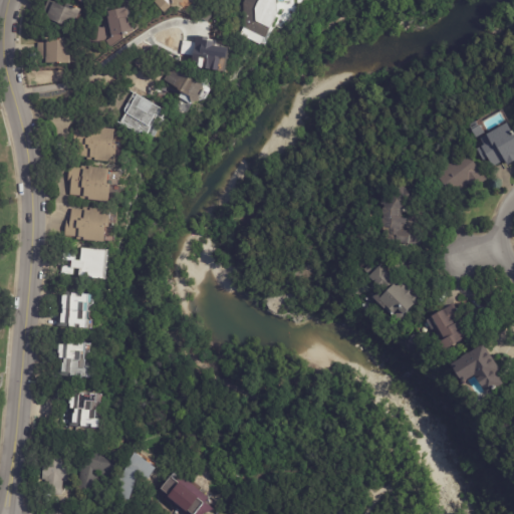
[(79,9),(71,28),(45,16),(53,0),(64,5),(66,1),(72,4),(76,5),(76,6),(80,8),(79,9)]
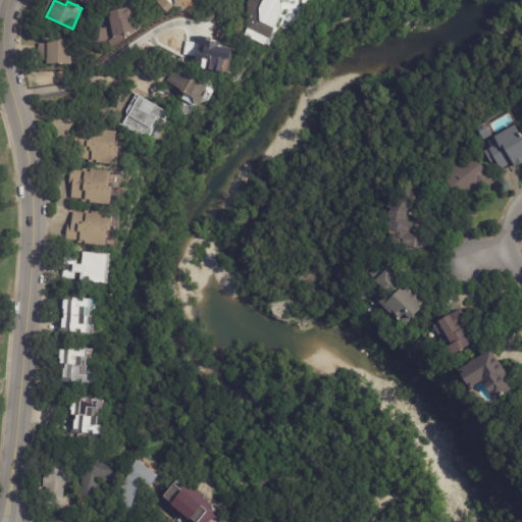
[(183,0),(173,2),(174,4),(168,10),(159,0),(183,0)]
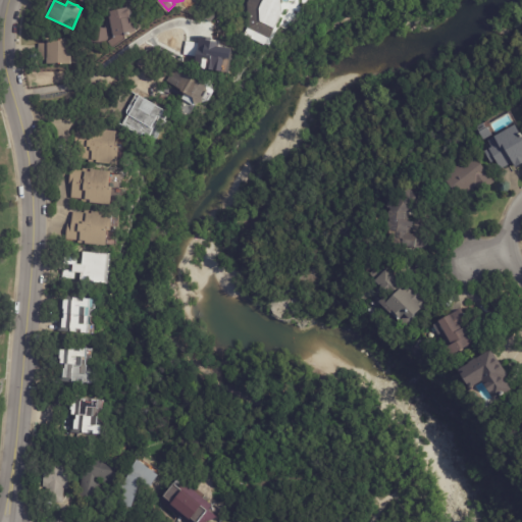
[(281,0),(281,12),(271,39),(269,38),(266,46),(249,39),(252,30),(249,6),(251,0),(281,0)]
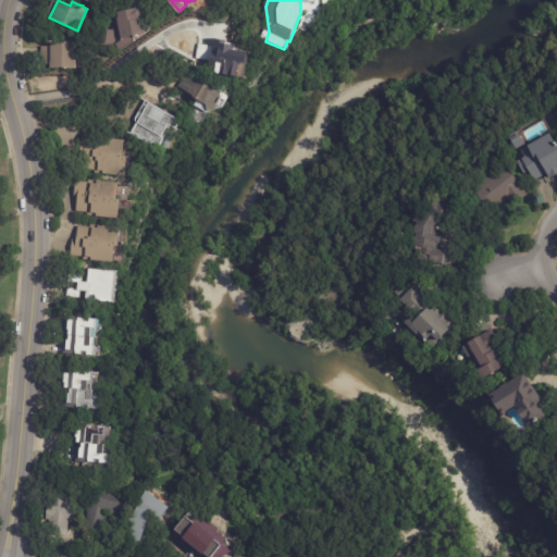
[(133,35),(122,37),(119,23),(118,23),(116,29),(118,29),(116,46),(98,45),(99,28),(113,29),(113,22),(107,16),(114,11),(136,7),(136,8),(139,9),(139,13),(139,15),(139,16),(143,16),(146,33),(133,35)]
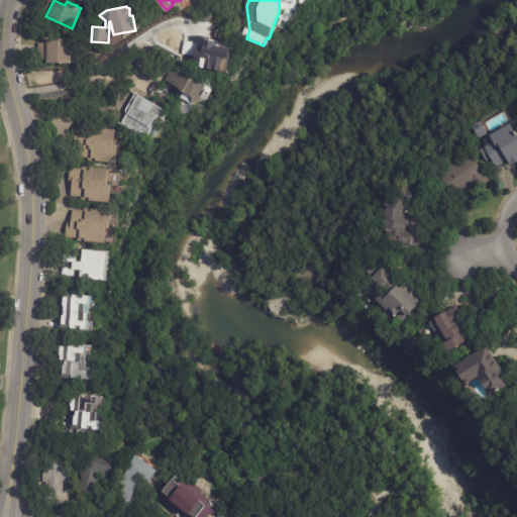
[(73,44),(73,63),(64,62),(64,63),(48,63),(48,60),(40,60),(40,42),(48,42),(48,38),(60,38),(60,37),(64,37),(64,38),(73,38),(73,44)]
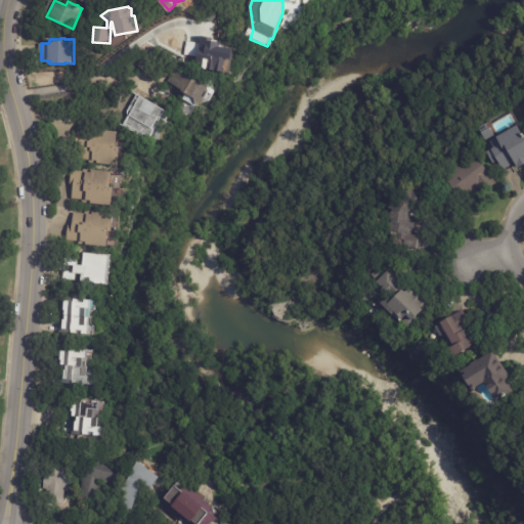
[(222,46),(233,48),(232,58),(227,57),(225,69),(224,69),(223,71),(215,70),(198,67),(199,58),(188,57),(191,42),(209,45),(210,41),(220,43),(220,46),(222,46)]
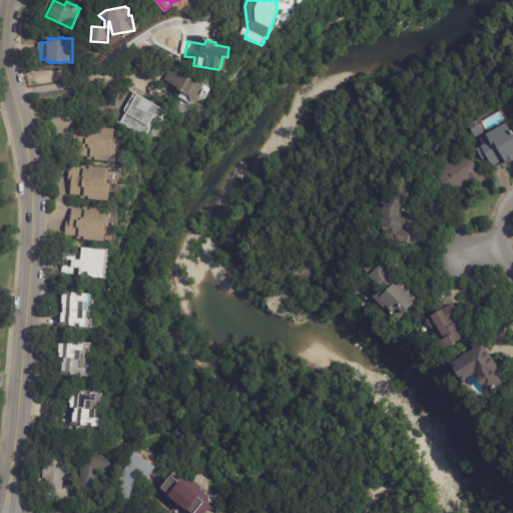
[(162,90),(160,89),(172,68),(193,80),(200,78),(200,79),(205,78),(208,88),(202,97),(191,100),(186,111),(181,112),(174,108),(181,96),(170,90),(168,94),(162,90)]
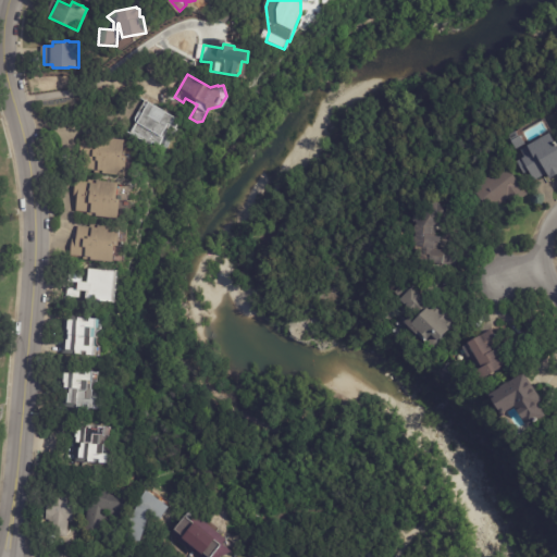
[(175,128),(164,147),(153,140),(151,145),(131,133),(149,101),(180,119),(175,128)]
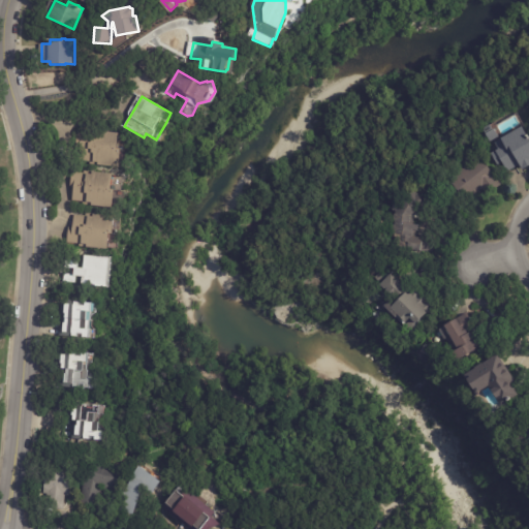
[(528,138),(528,165),(523,169),(520,164),(506,172),(504,168),(501,170),(491,152),(498,148),(495,143),(501,138),(501,137),(522,125),(526,132),(527,132),(528,136),(528,137),(528,138)]
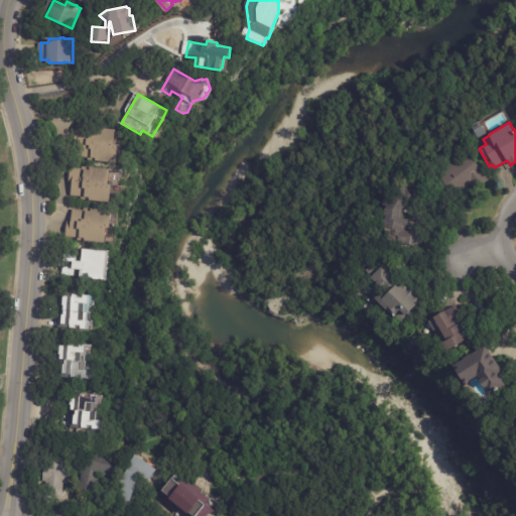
[(475,131),(474,129),(482,125),(487,133),(478,138),(475,131)]
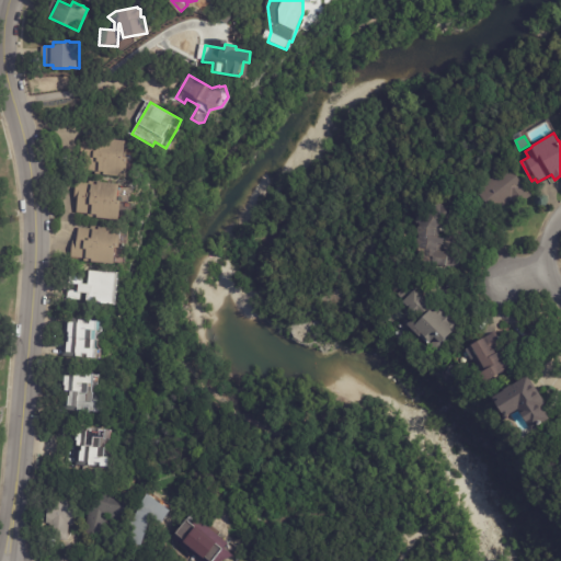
[(125,146),(125,157),(127,157),(126,176),(94,174),(94,172),(83,171),(84,137),(126,139),(125,146)]
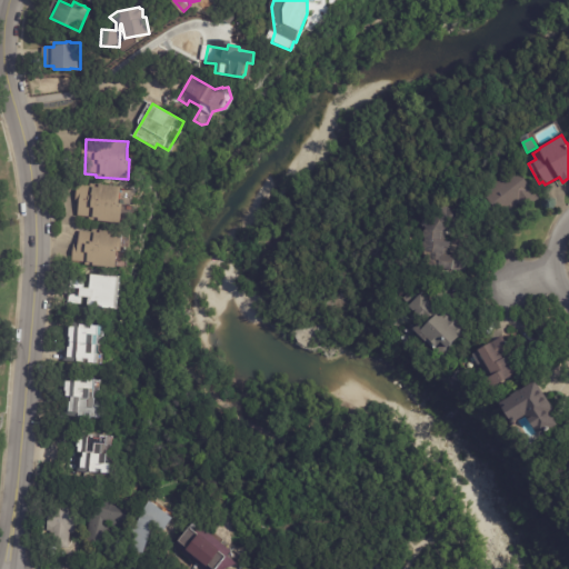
[(522,209),(519,205),(501,218),(482,191),(515,167),(538,198),(522,209)]
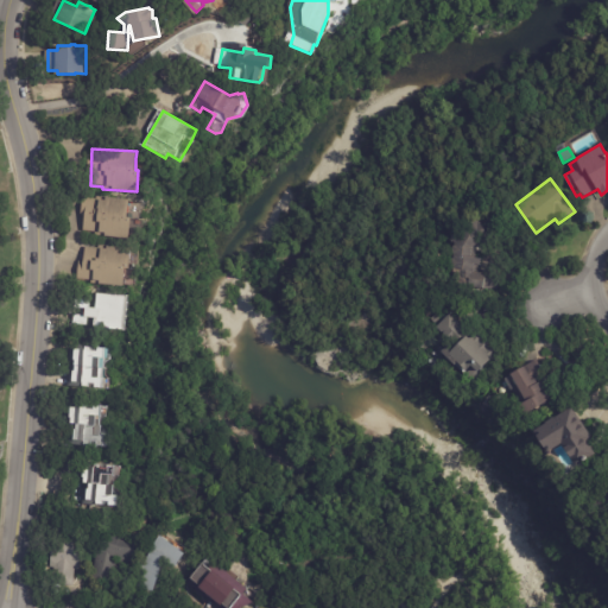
[(128,201),(127,216),(128,216),(127,236),(94,234),(94,230),(83,229),(84,209),(82,209),(82,198),(105,200),(105,196),(128,197),(128,201)]
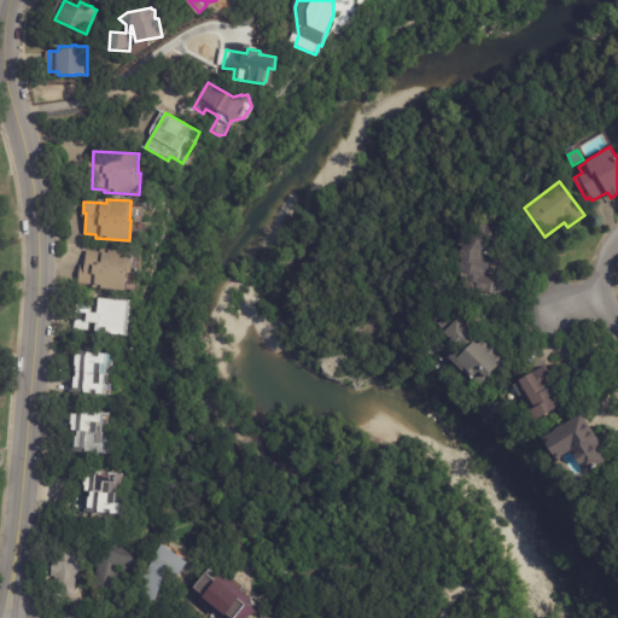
[(499,235),(500,238),(478,254),(478,261),(489,262),(488,269),(482,268),(481,275),(507,279),(506,296),(491,293),(491,292),(474,291),(476,283),(459,281),(460,272),(459,272),(456,269),(458,263),(460,261),(460,257),(459,256),(459,250),(458,248),(453,245),(456,235),(464,229),(466,233),(482,221),(489,229),(493,227),(499,235)]
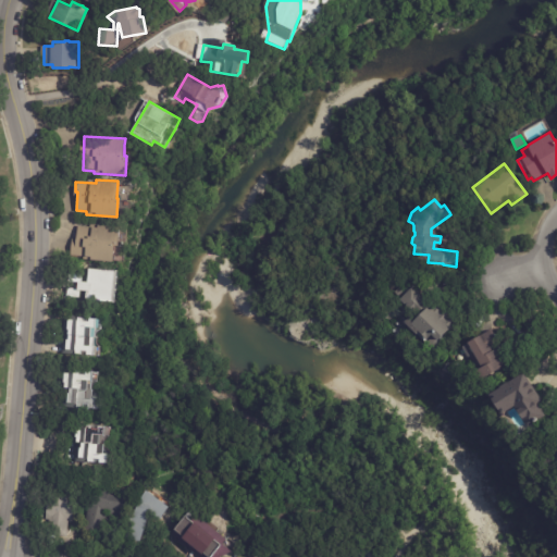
[(115,224),(114,244),(110,244),(109,260),(71,258),(71,238),(75,239),(77,225),(96,226),(96,224),(115,224)]
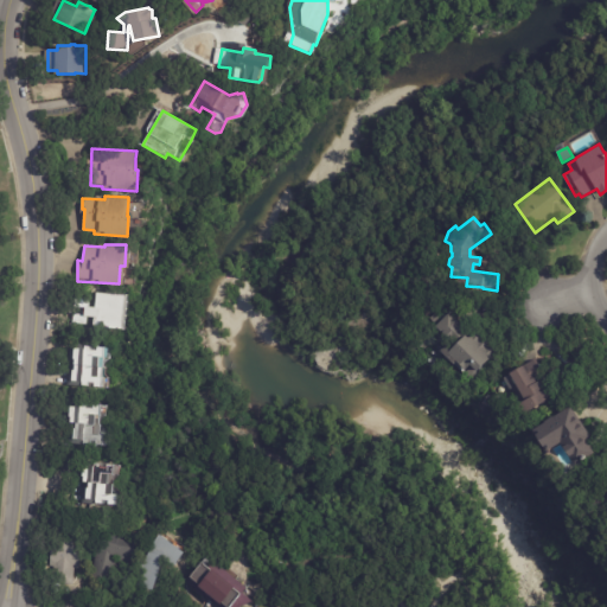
[(122,330),(88,327),(88,325),(75,325),(76,315),(85,315),(87,310),(76,308),(77,299),(90,300),(90,310),(96,310),(97,293),(126,295),(122,330)]
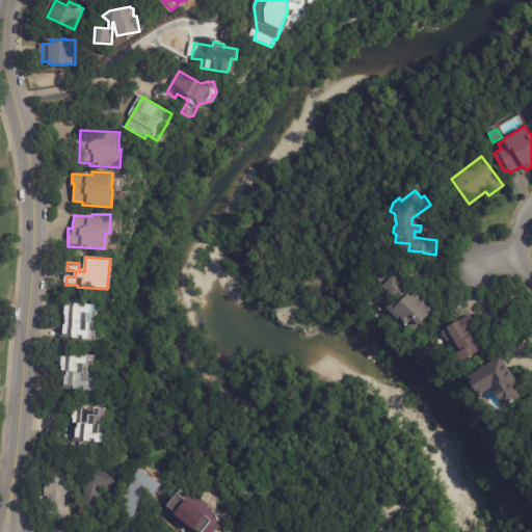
[(380,284),(376,278),(383,272),(388,276),(380,284)]
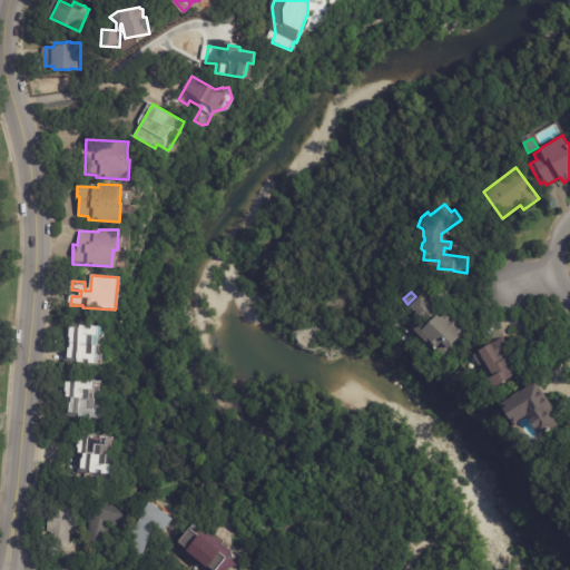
[(422,295),(440,313),(443,310),(470,336),(465,340),(467,342),(445,362),(413,328),(423,320),(409,306),(421,294),(422,295)]
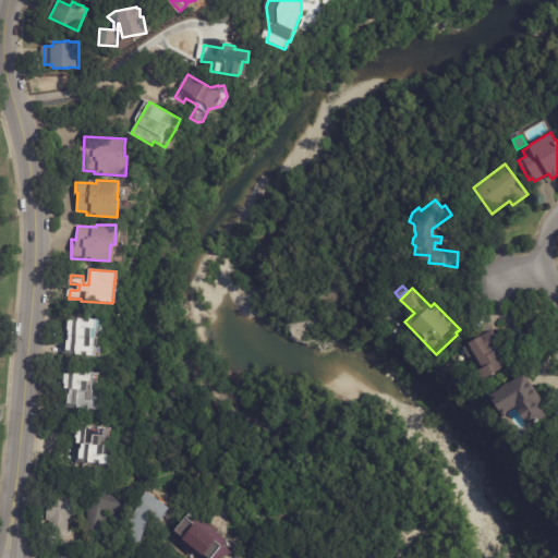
[(64,355),(68,317),(70,317),(70,320),(80,320),(80,318),(86,318),(86,322),(89,322),(89,318),(101,320),(101,329),(95,332),(95,347),(98,347),(98,356),(88,356),(88,358),(83,356),(83,355),(77,355),(77,356),(64,355)]
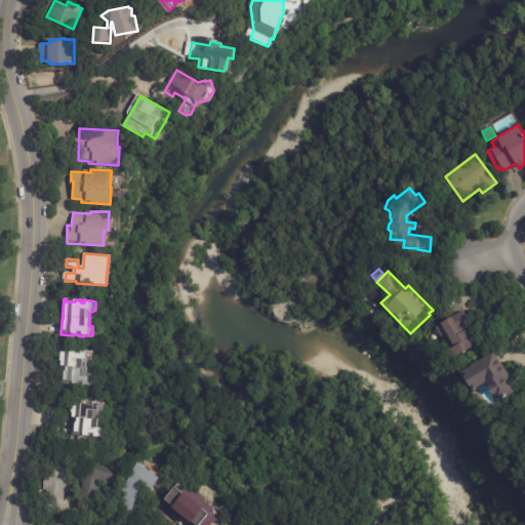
[(466,314),(467,315),(468,315),(470,319),(469,319),(481,342),(453,358),(449,350),(454,347),(441,322),(463,310),(466,314)]
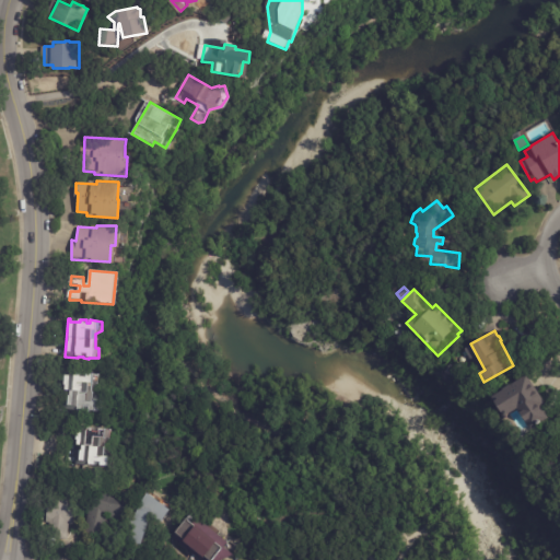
[(88,411),(60,410),(61,372),(72,372),(94,374),(94,383),(89,388),(88,401),(96,403),(96,411),(88,411)]
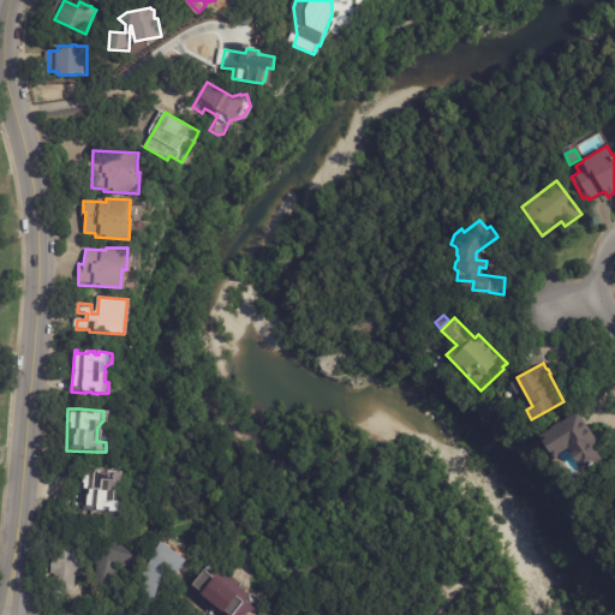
[(580,413),(601,443),(596,447),(604,460),(584,472),(569,449),(554,459),(539,436),(579,410),(580,413)]
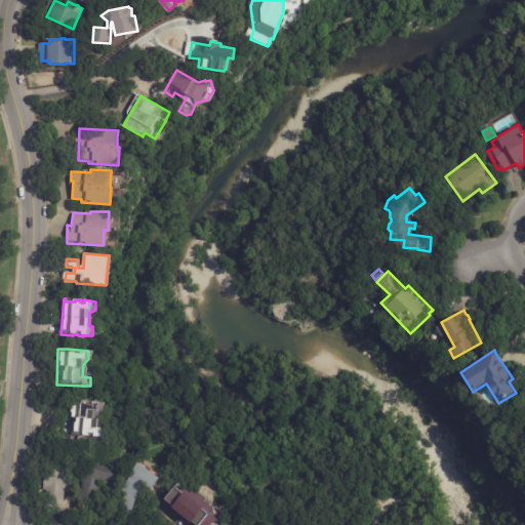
[(70,427),(71,417),(70,417),(70,412),(67,412),(68,400),(102,402),(101,411),(94,416),(93,428),(98,428),(97,437),(91,436),(91,433),(87,433),(87,437),(70,435),(70,427)]
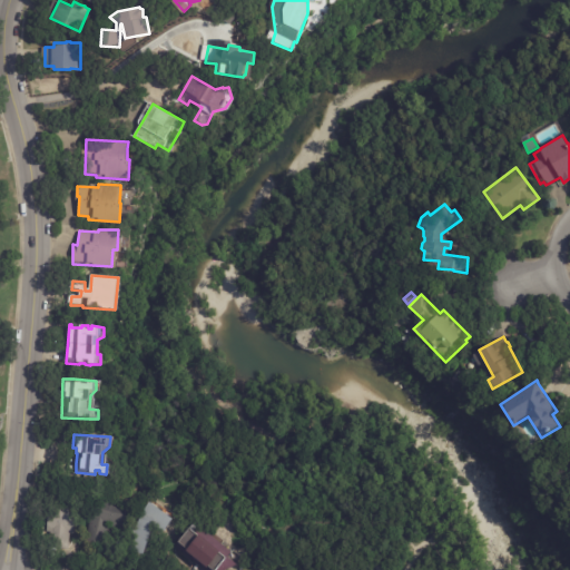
[(99,542),(86,540),(95,494),(131,501),(127,526),(104,521),(102,527),(111,528),(108,544),(99,542)]
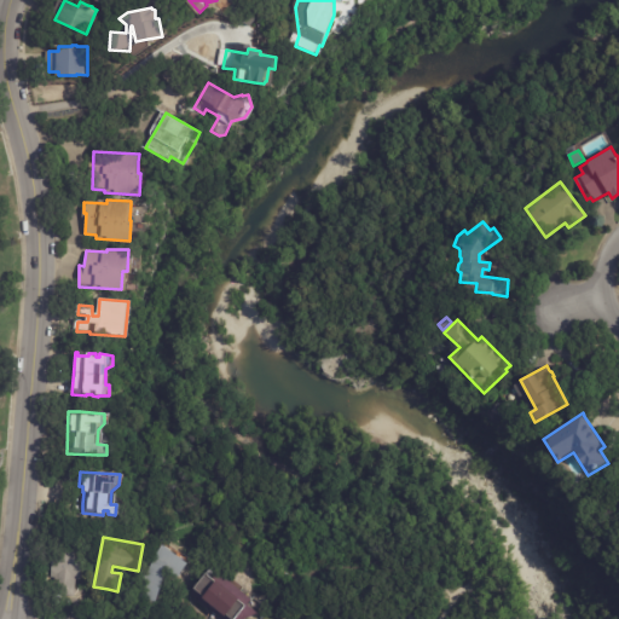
[(71,596),(50,596),(52,538),(84,539),(82,580),(76,580),(76,597),(71,596)]
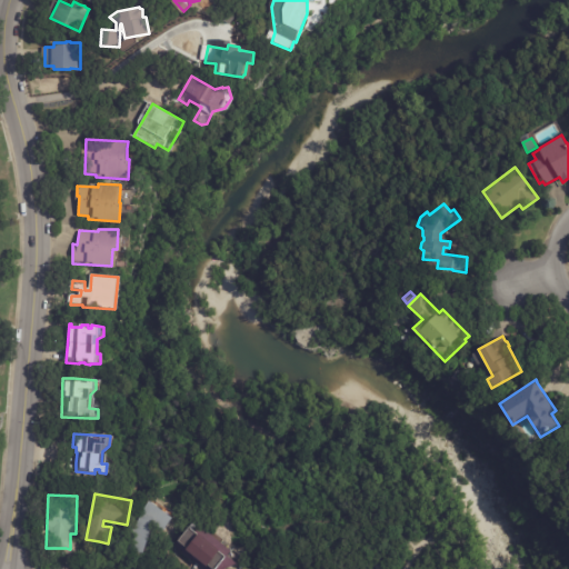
[(161,508),(173,517),(162,532),(153,526),(145,553),(129,549),(133,525),(138,525),(141,512),(150,500),(161,508)]
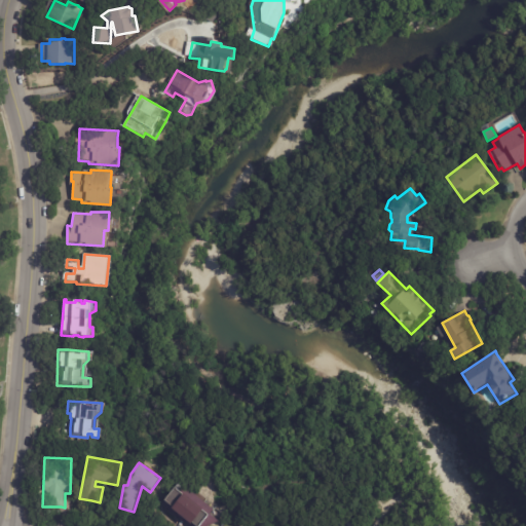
[(205,503),(220,515),(212,525),(188,525),(160,504),(177,483),(205,503)]
